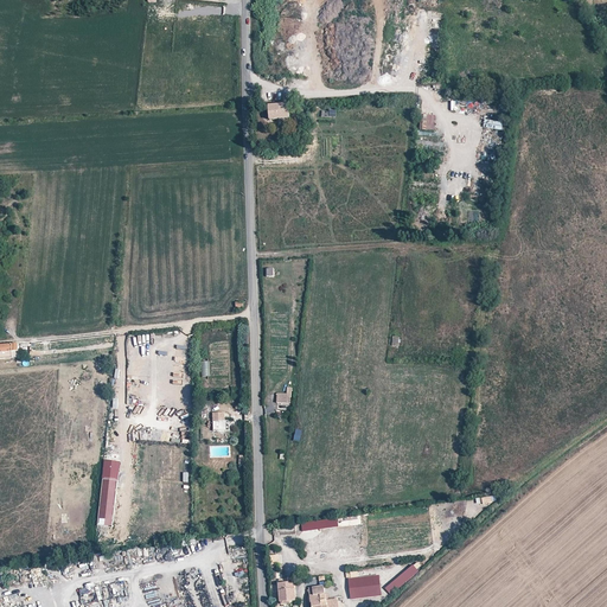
[(289,117),(288,103),(269,104),(269,119),(289,117)]
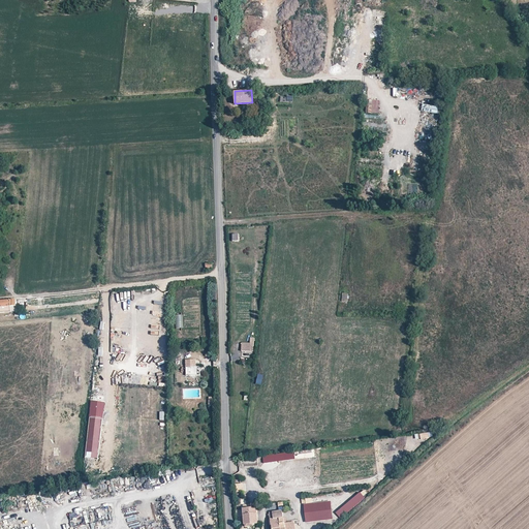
[(366,113),(378,114),(379,101),(367,99),(366,113)]
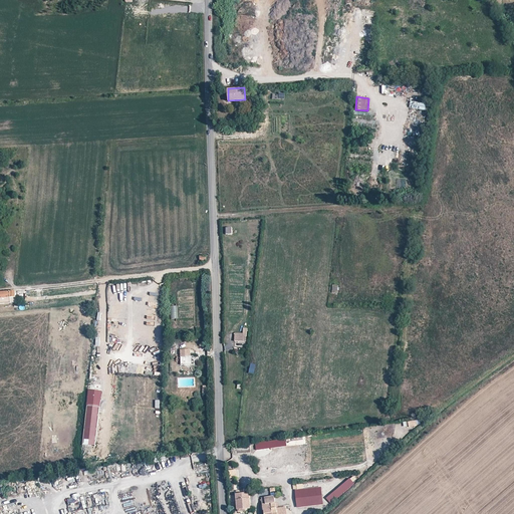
[(410,107),(425,109),(426,102),(411,101),(410,107)]
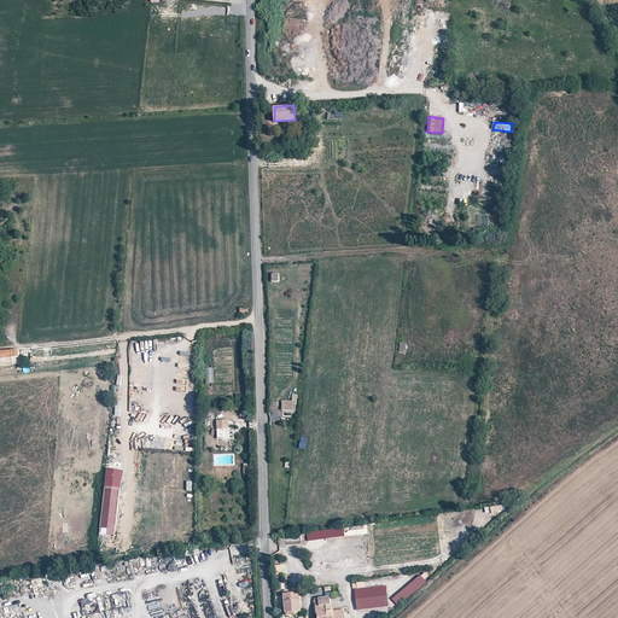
[(11,350),(0,350),(0,363),(6,365),(6,359),(19,357),(19,349),(11,350)]
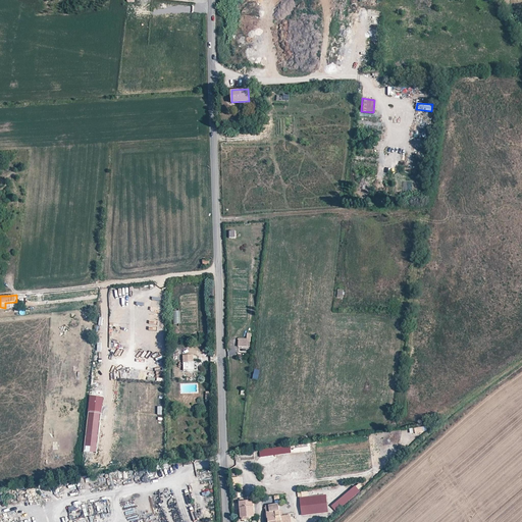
[(252,333),(248,333),(247,338),(239,338),(238,346),(250,348),(252,333)]
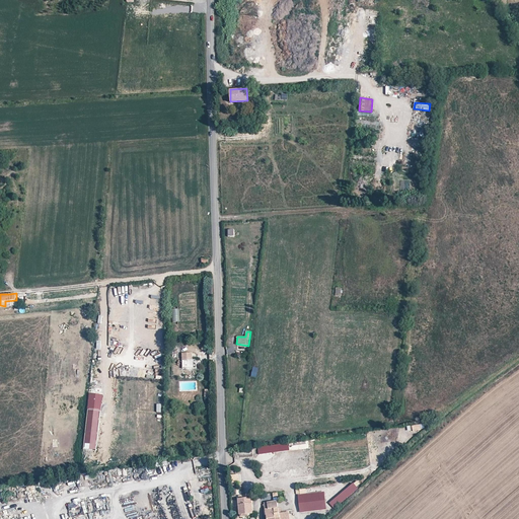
[(196,353),(182,353),(182,360),(187,360),(187,362),(193,362),(193,360),(196,360),(196,353)]
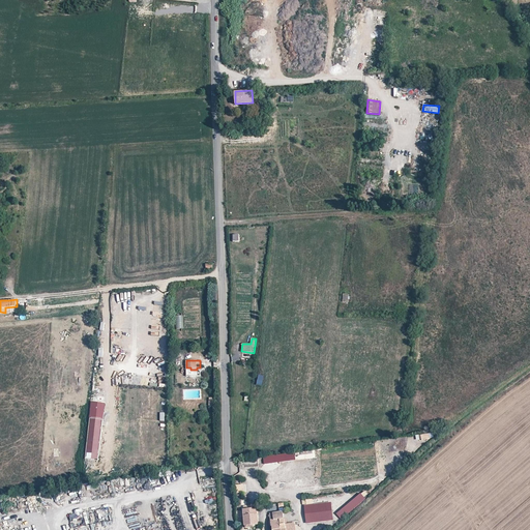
[(100,420),(90,419),(87,459),(97,460),(100,420)]
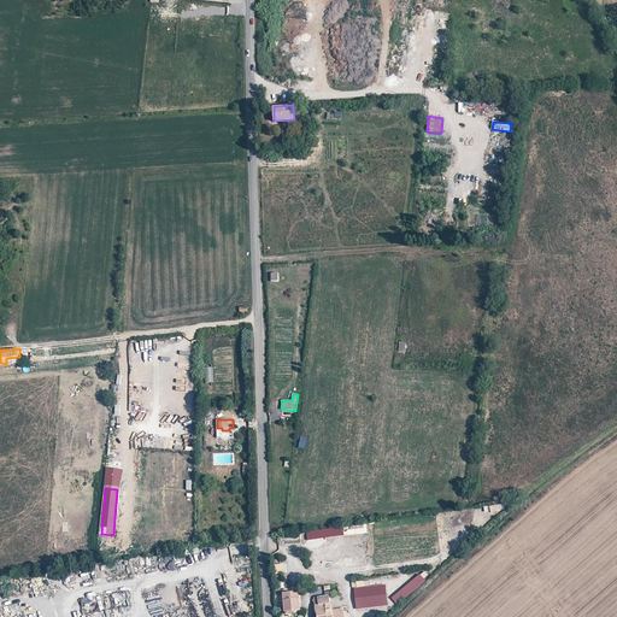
[(489,506),(492,512),(505,510),(504,503),(489,506)]
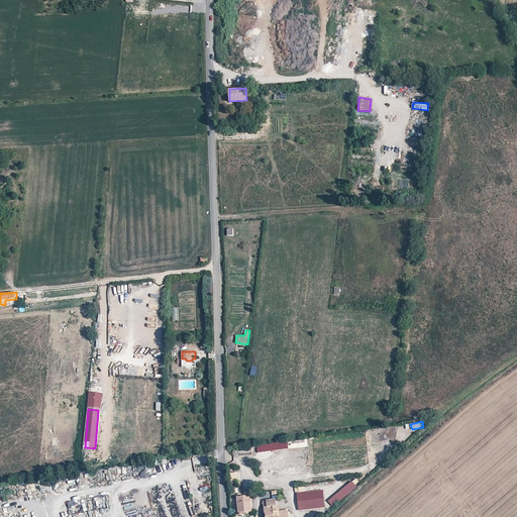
[(288,441),(256,445),(257,452),(289,448),(288,441)]
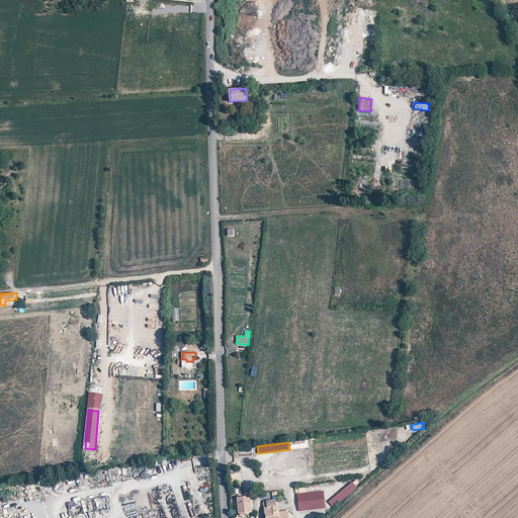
[(252,448),(233,449),(234,456),(252,456),(252,448)]
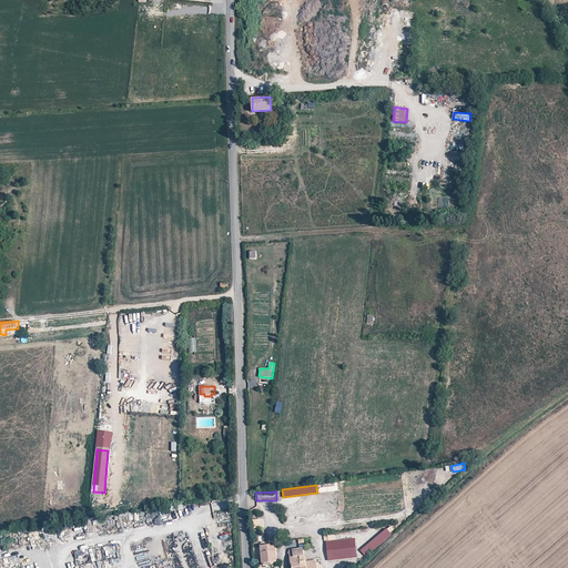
[(254,518),(254,528),(264,528),(264,519),(254,518)]
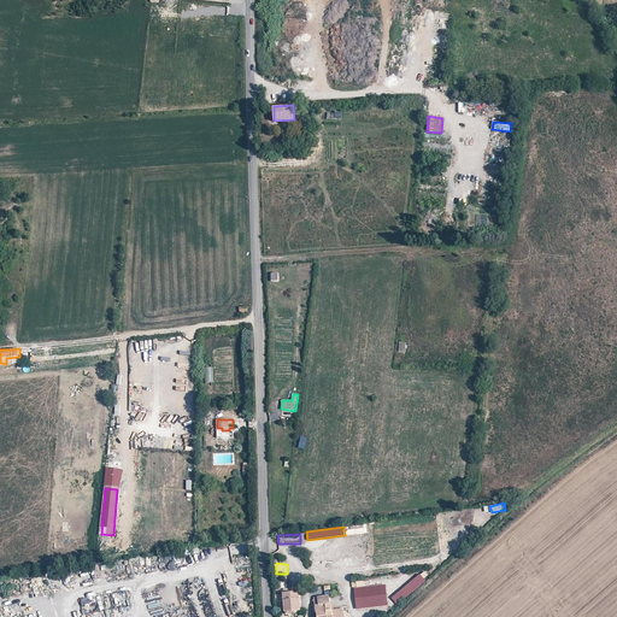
[(421,574),(392,598),(398,605),(427,581),(421,574)]
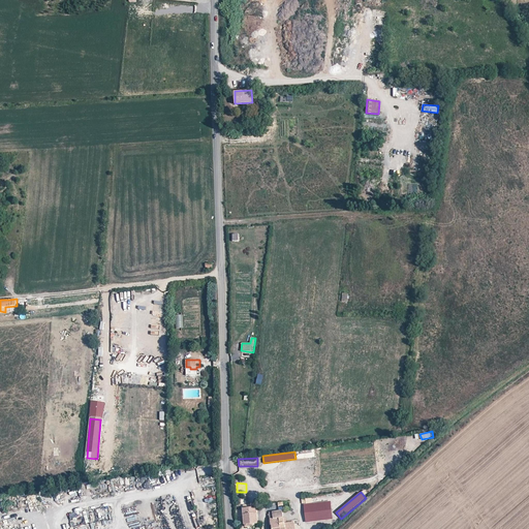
[(334,520),(331,500),(304,504),(307,523),(334,520)]
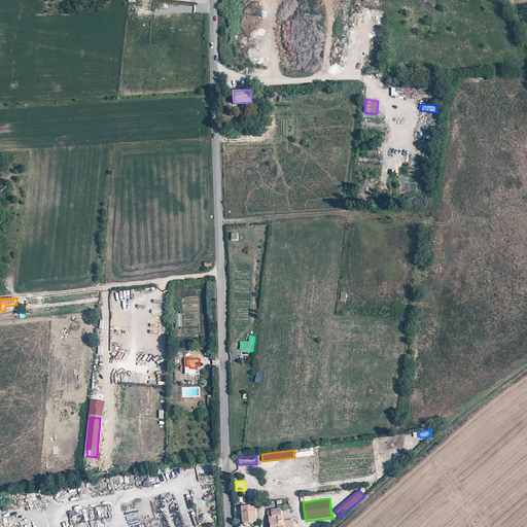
[(257,520),(255,504),(242,505),(243,522),(257,520)]
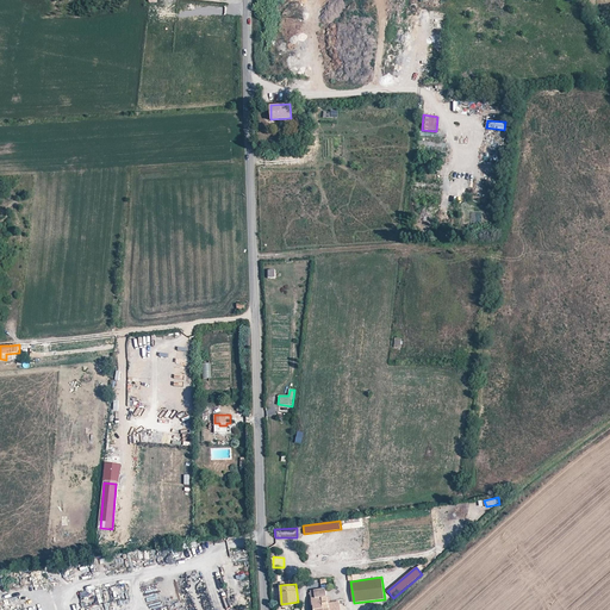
[(315,590),(316,598),(328,597),(327,587),(315,590)]
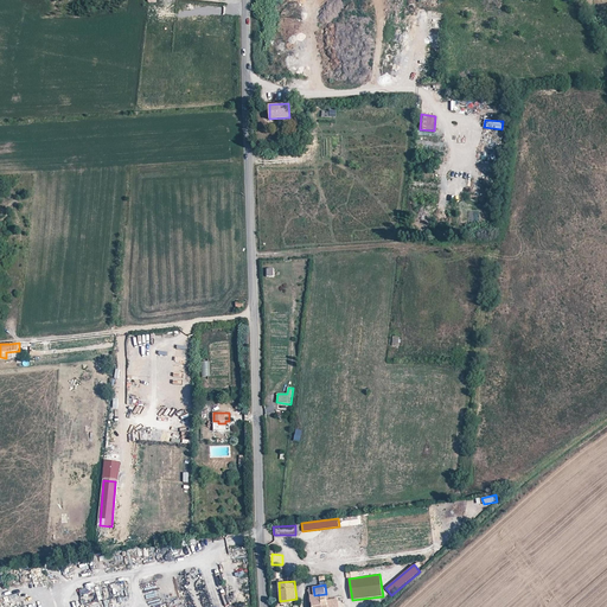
[(314,595),(311,595),(312,606),(327,606),(327,600),(326,594),(314,595)]
